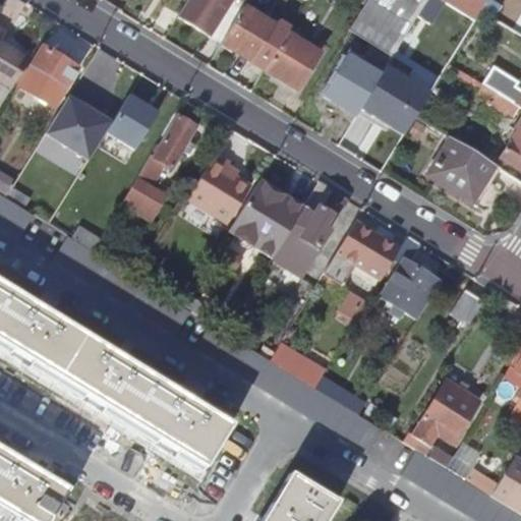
[(231,0),(188,0),(177,18),(208,38),(231,0)]
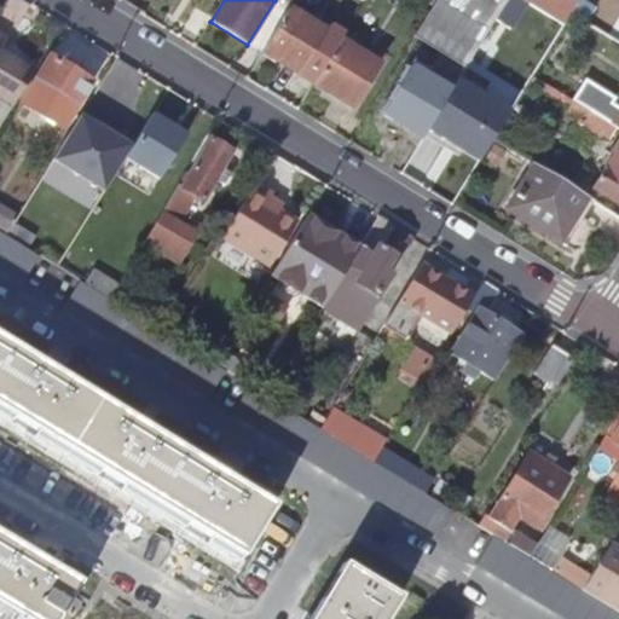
[(507,0),(437,0),(415,38),(466,69),(507,0)]
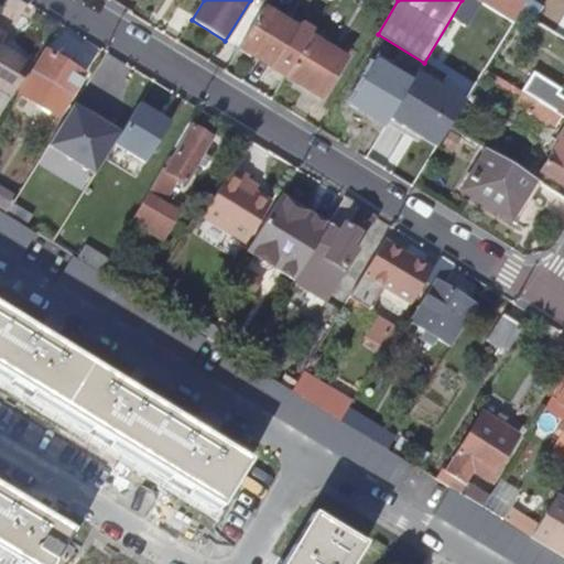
[(525,0),(474,0),(513,24),(527,1),(525,0)]
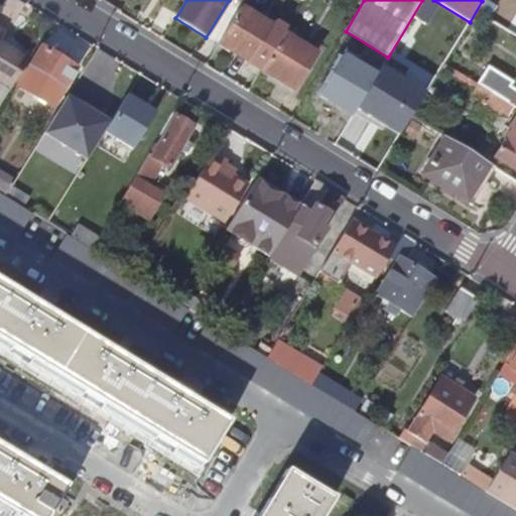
[(242,6),(218,46),(248,66),(273,25),(242,6)]
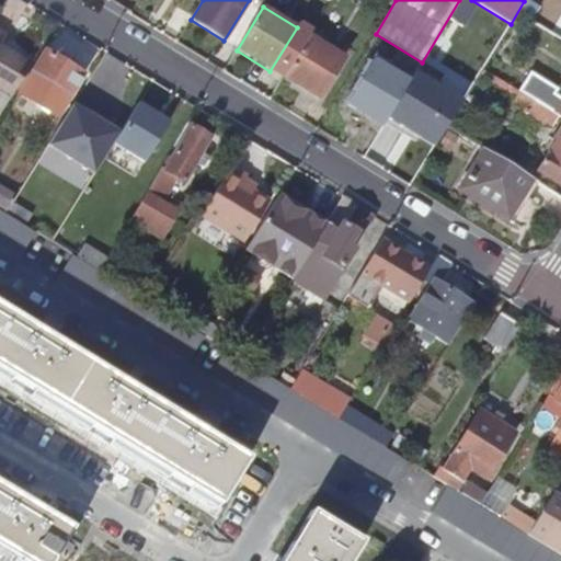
[(300,23),(297,27),(270,71),(283,80),(284,78),(310,36),(312,31),(300,23)]
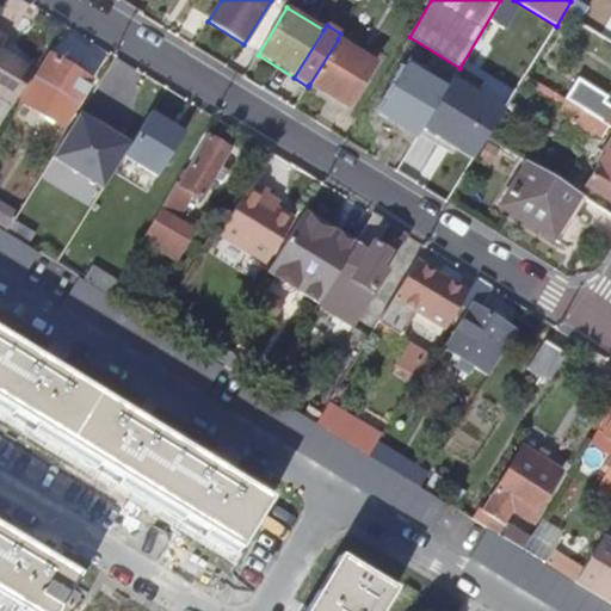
[(0,34),(0,98),(12,106),(35,71),(0,49),(0,48),(7,38),(0,34)]
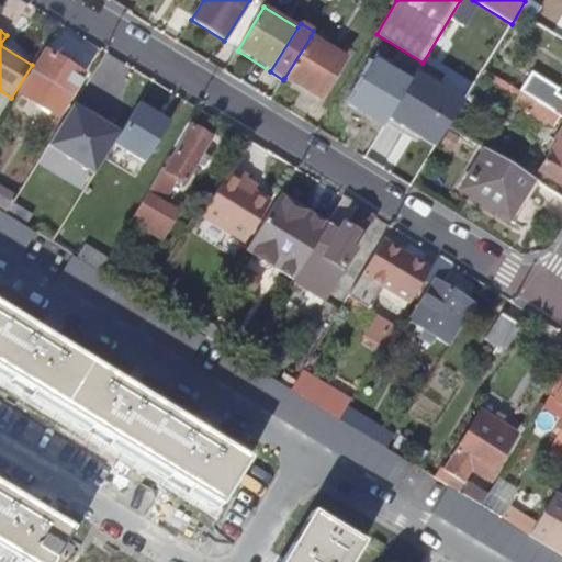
[(311,36),(284,78),(321,100),(346,57),(311,36)]
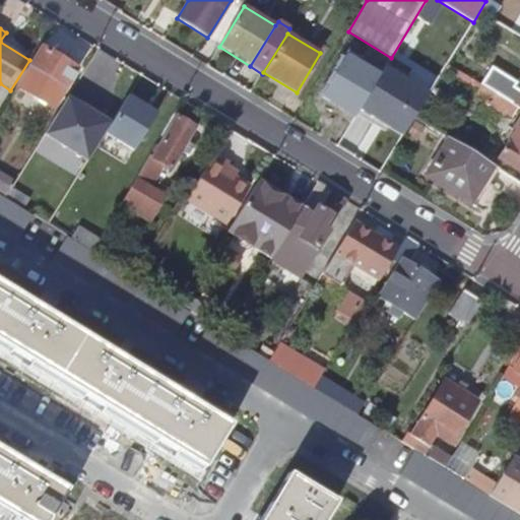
[(22,86),(56,107),(80,67),(47,47),(22,86)]
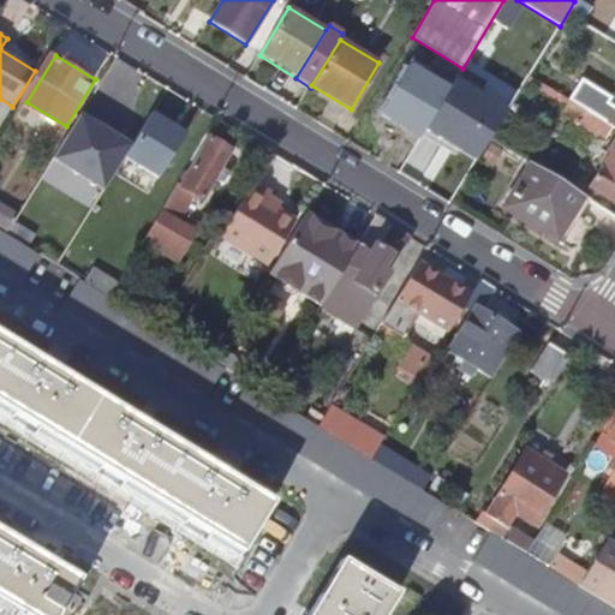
[(423,131),(449,90),(411,67),(382,114),(421,137),(423,131)]
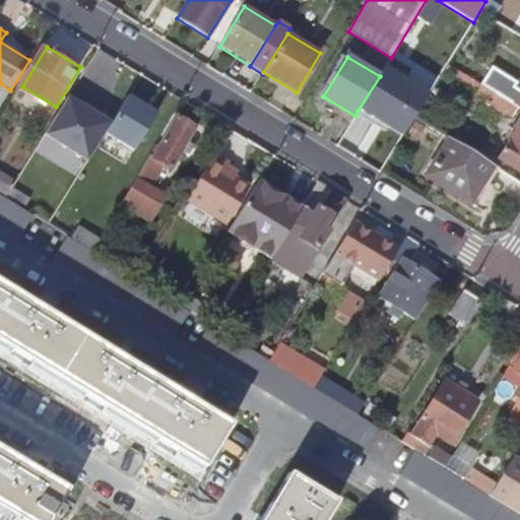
[(380,76),(358,111),(401,138),(429,94),(406,80),(411,71),(391,58),(380,76)]
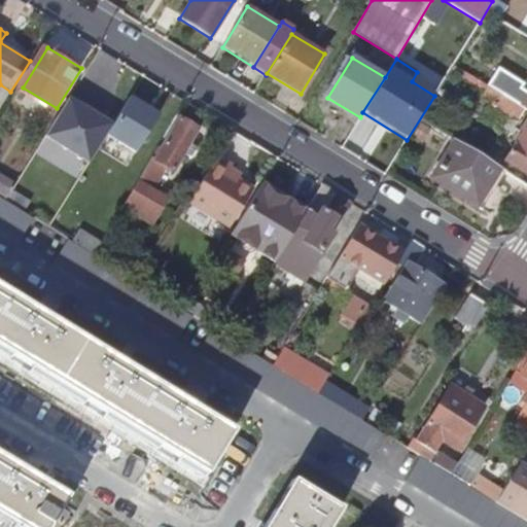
[(486,85),(453,67),(449,73),(484,94),(488,86),(486,85)]
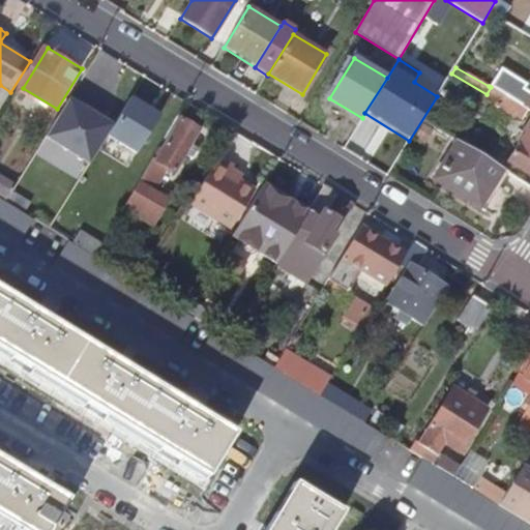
[(529,91),(525,89),(528,84),(501,67),(489,86),(491,87),(529,111),(529,91)]
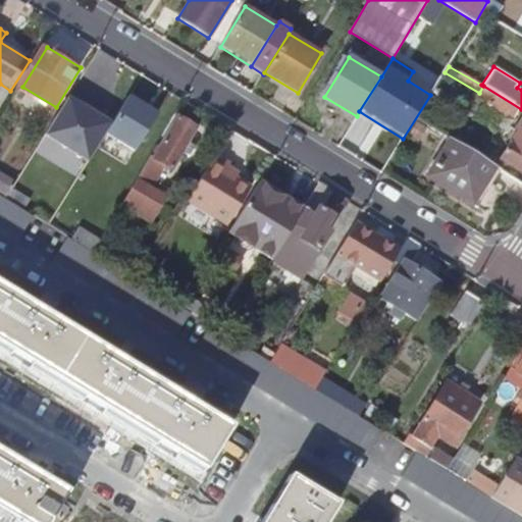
[(521,109),(483,86),(479,93),(476,99),(513,120),(521,109)]
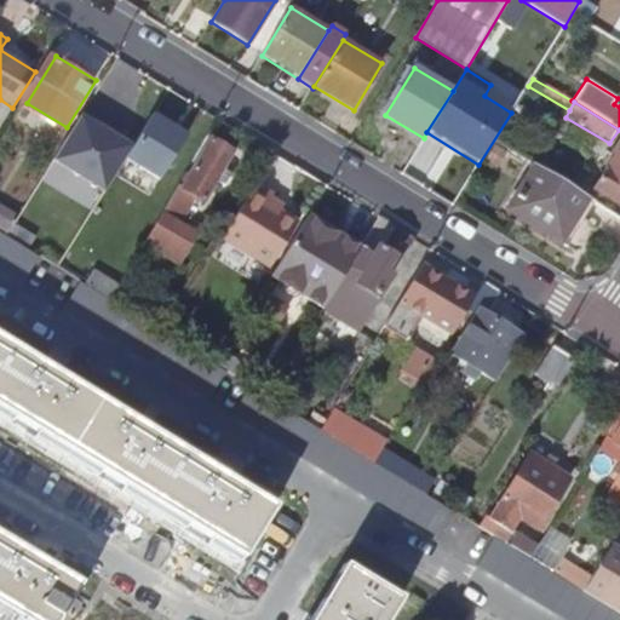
[(131,155),(166,176),(193,131),(156,110),(131,155)]
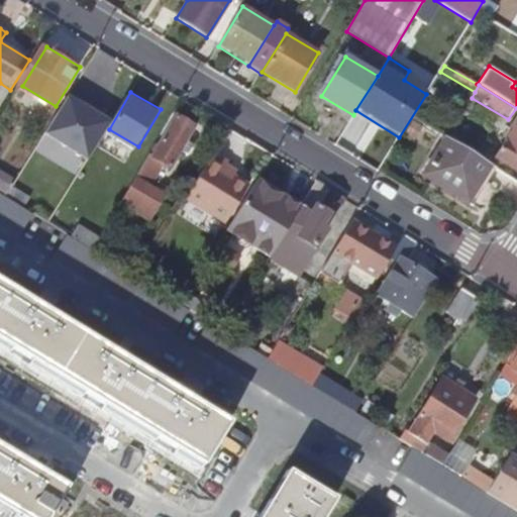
[(177,169),(187,150),(193,139),(201,126),(182,115),(159,154),(156,153),(141,177),(157,186),(169,164),(177,169)]
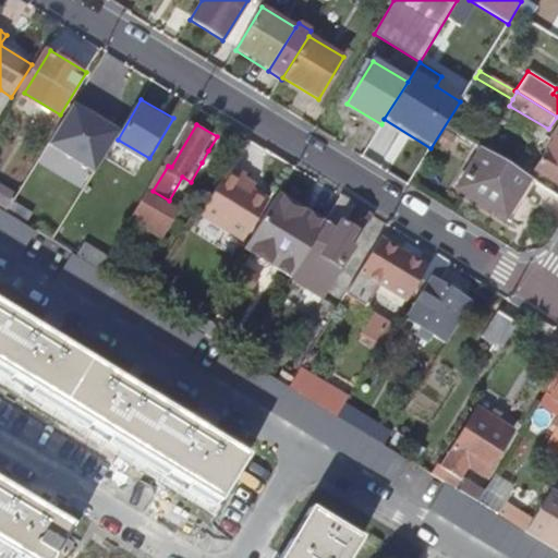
[(557,126),(534,169),(557,182),(557,126)]
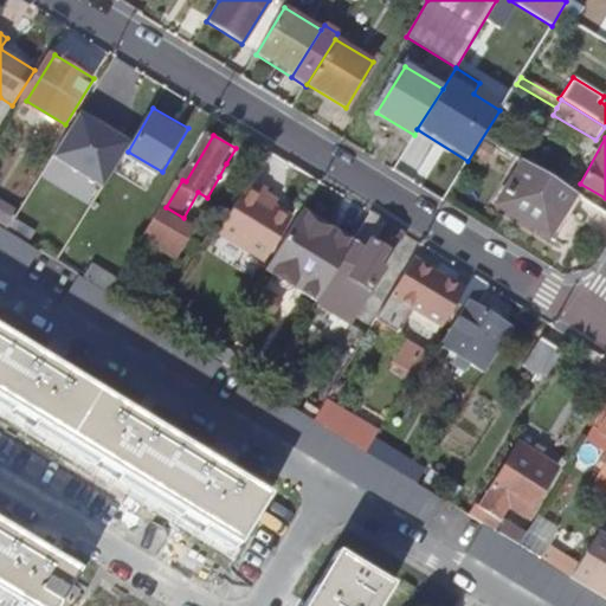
[(580,199),(521,162),(492,206),(553,244),(580,199)]
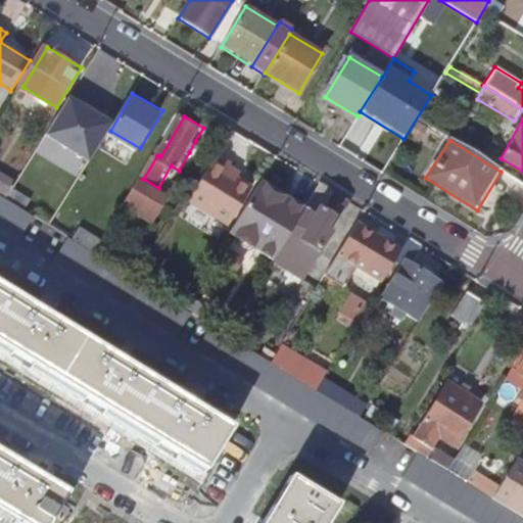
[(195,141),(189,152),(196,155),(202,145),(195,141)]
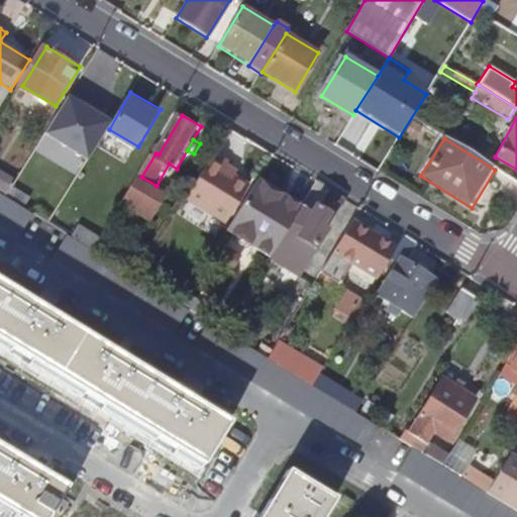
[(213,153),(185,200),(224,224),(248,185),(233,176),(236,172),(226,166),(228,163),(213,153)]
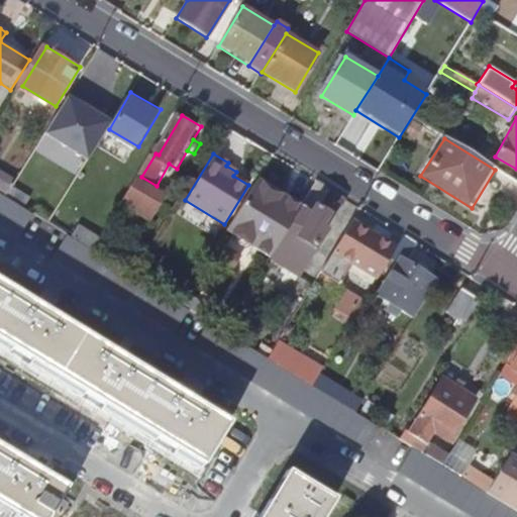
[(0,171),(0,194),(5,198),(11,187),(15,181),(0,171)]
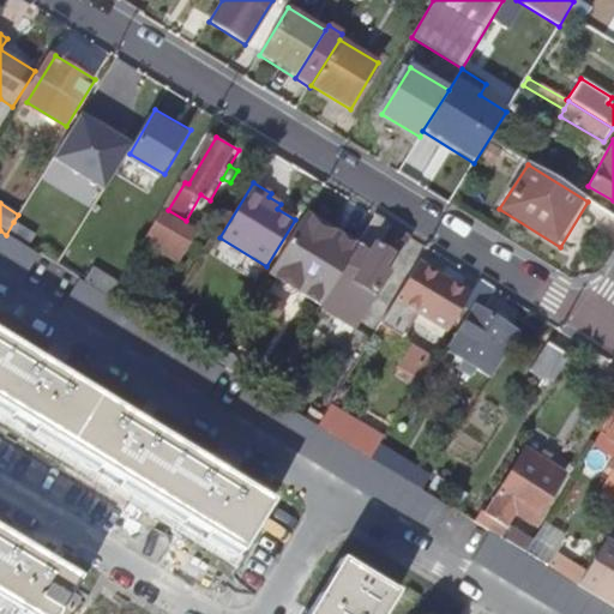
[(168,210),(151,236),(184,257),(202,229),(186,221),(168,210)]
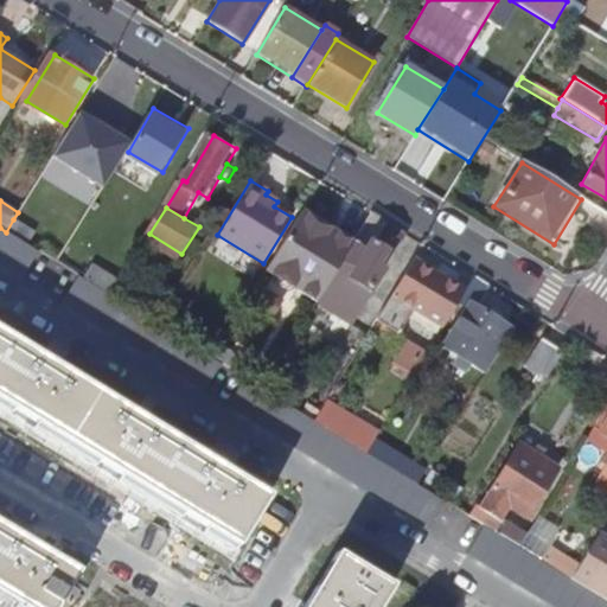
[(340,264),(352,244),(302,213),(266,272),(317,302),(340,264)]
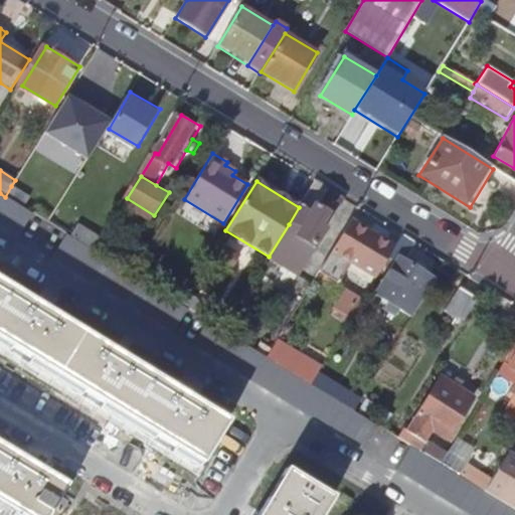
[(29,197),(11,186),(5,197),(23,208),(29,197)]
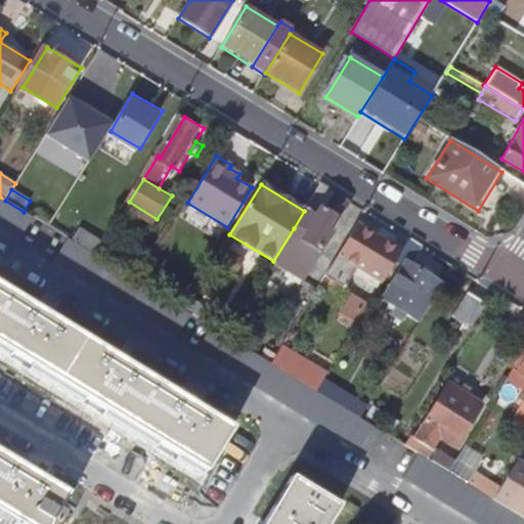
[(23,234),(33,217),(32,217),(31,216),(24,212),(5,201),(0,197),(0,228),(19,241),(23,234)]
